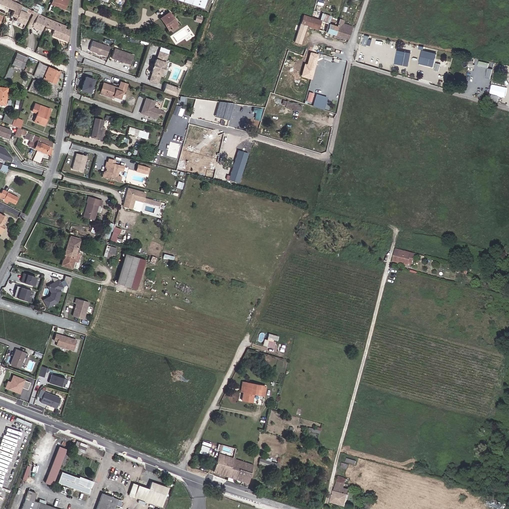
[(25,6),(11,0),(1,0),(0,3),(0,4),(16,12),(13,18),(18,20),(17,23),(22,25),(20,29),(24,30),(31,17),(22,12),(25,6)]
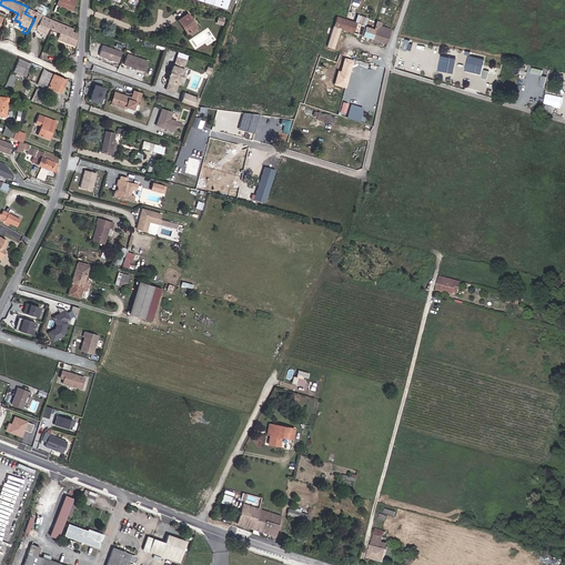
[(62,3),(73,9),(78,0),(64,0),(62,3)]
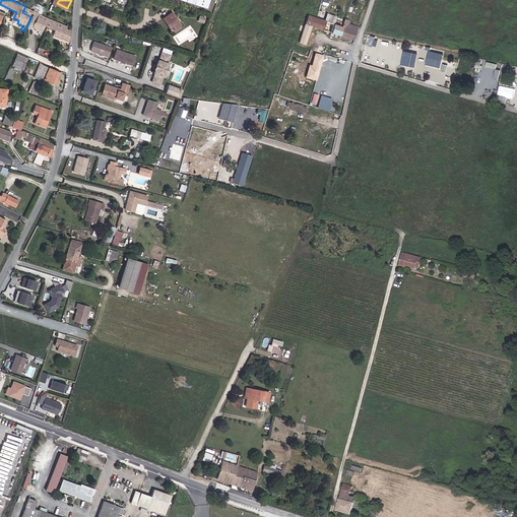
[(177,0),(206,10),(209,0),(177,0)]
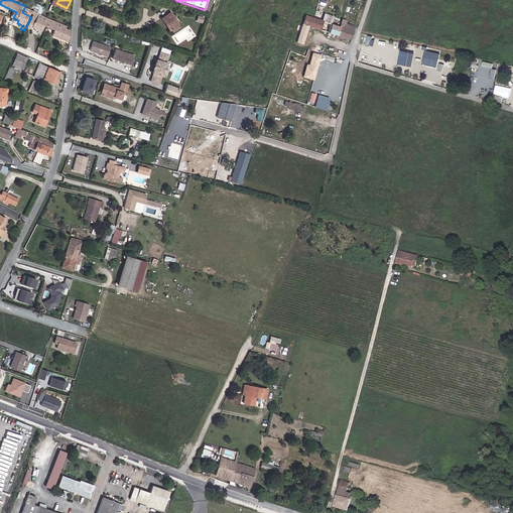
[(36,9),(43,12),(46,5),(39,1),(36,9)]
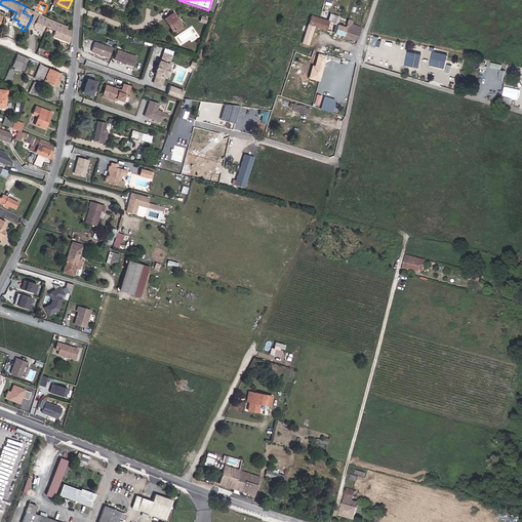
[(69,27),(42,13),(38,22),(36,27),(45,31),(47,26),(57,31),(55,35),(71,42),(72,32),(69,30),(69,27)]
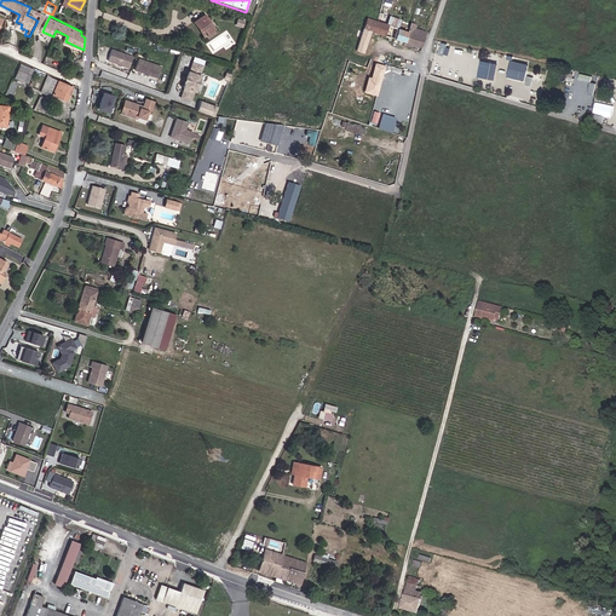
[(398,32),(395,30),(397,23),(398,23),(399,21),(391,18),(387,28),(385,28),(383,35),(396,40),(398,32)]
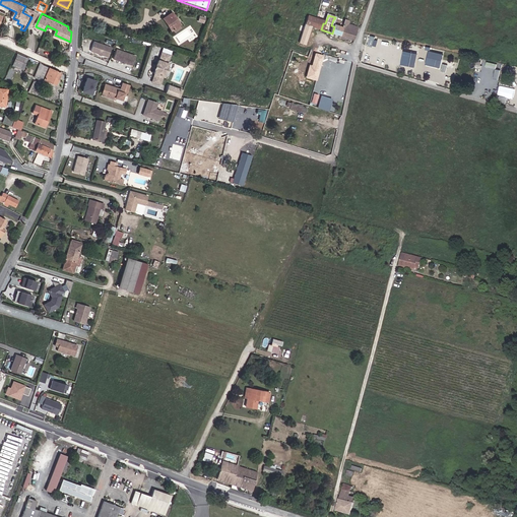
[(178,30),(181,28),(173,16),(164,21),(172,35),(173,34),(178,30)]
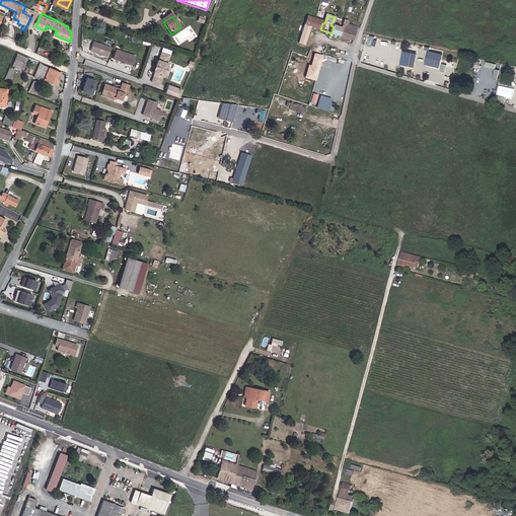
[(311,26),(320,29),(322,23),(307,17),(305,25),(311,26)]
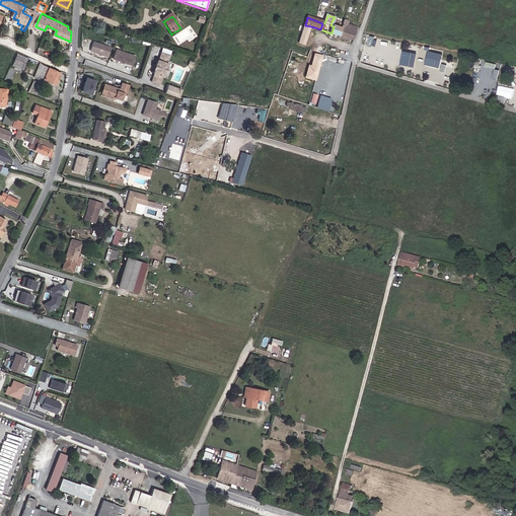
[(334,26),(342,28),(344,20),(337,17),(336,20),(334,26)]
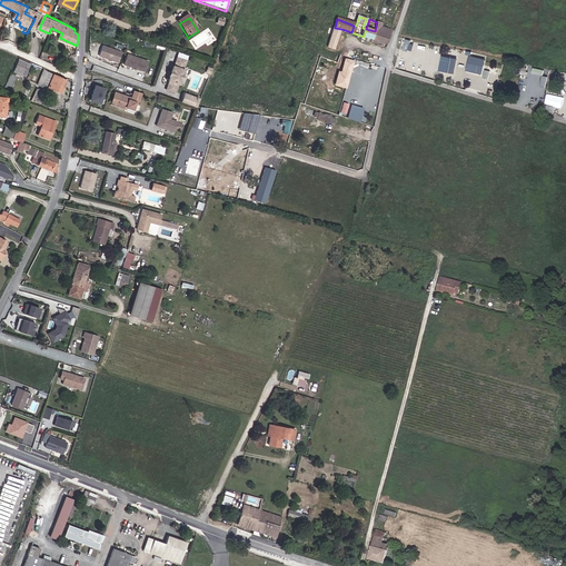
[(389,45),(393,30),(380,27),(381,23),(377,22),(375,31),(373,39),(389,45)]
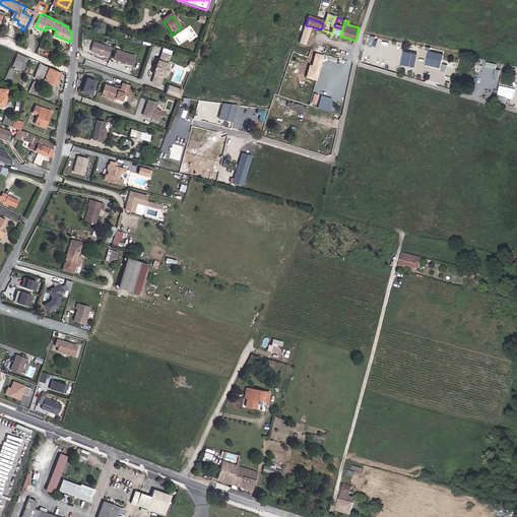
[(299,44),(305,46),(312,26),(306,25),(299,44)]
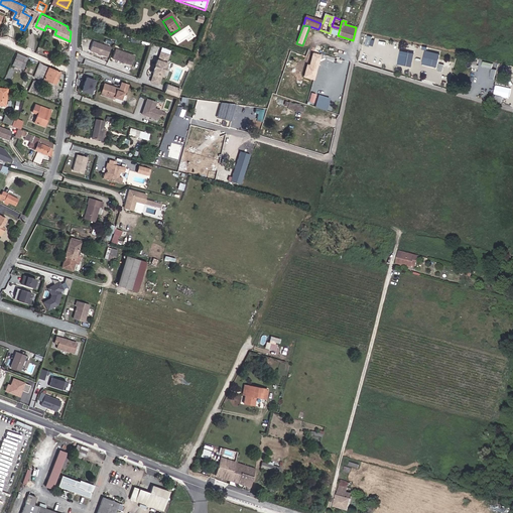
[(330,33),(338,35),(340,28),(332,26),(330,33)]
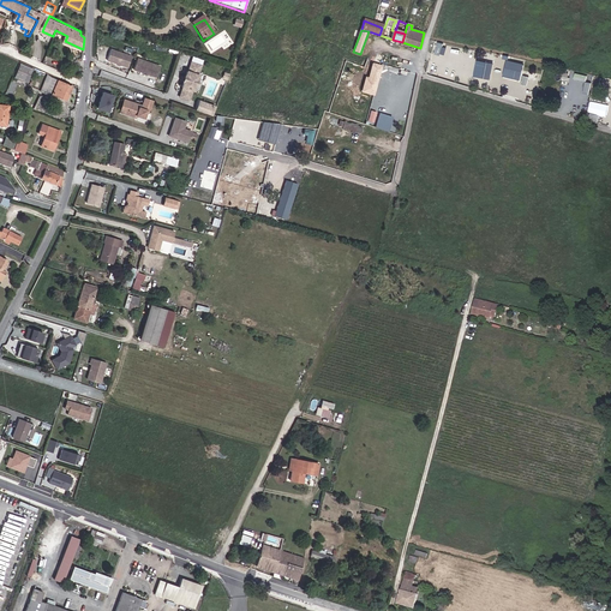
[(126,65),(129,54),(109,48),(106,59),(126,65)]
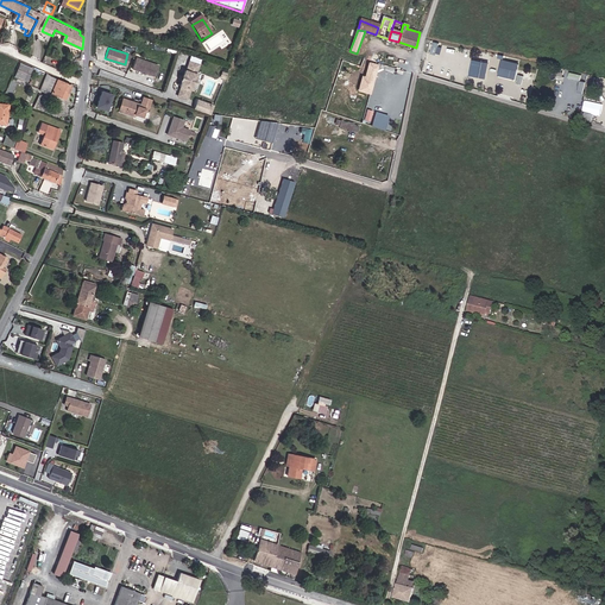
[(130,67),(155,74),(158,62),(133,55),(130,67)]
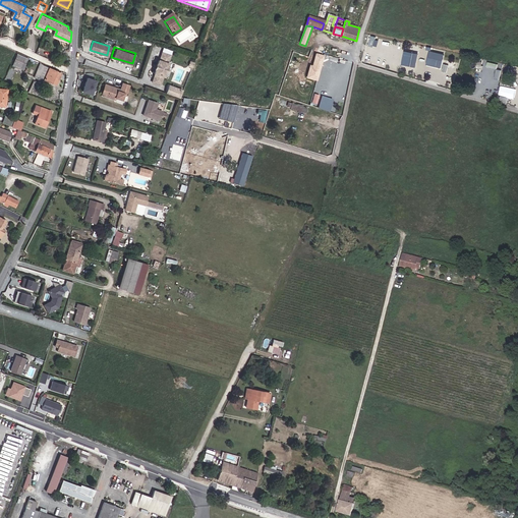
[(408,63),(411,50),(402,48),(400,61),(408,63)]
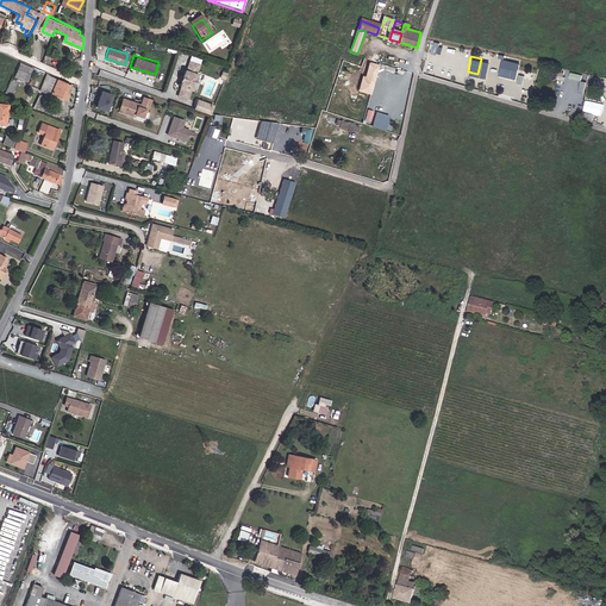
[(507,74),(510,60),(499,57),(497,73),(507,74)]
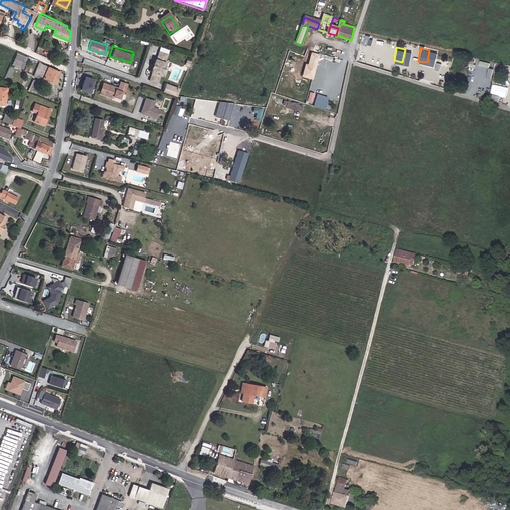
[(312,59),(319,61),(321,54),(314,52),(312,59)]
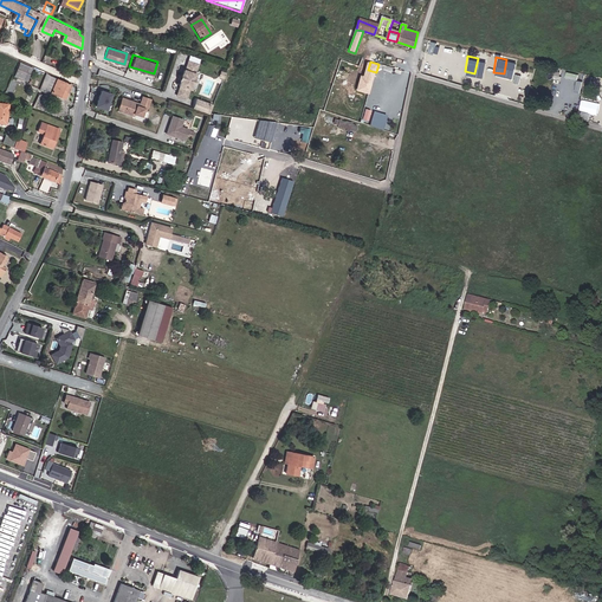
[(24,70),(31,72),(33,68),(21,63),(15,77),(20,78),(24,70)]
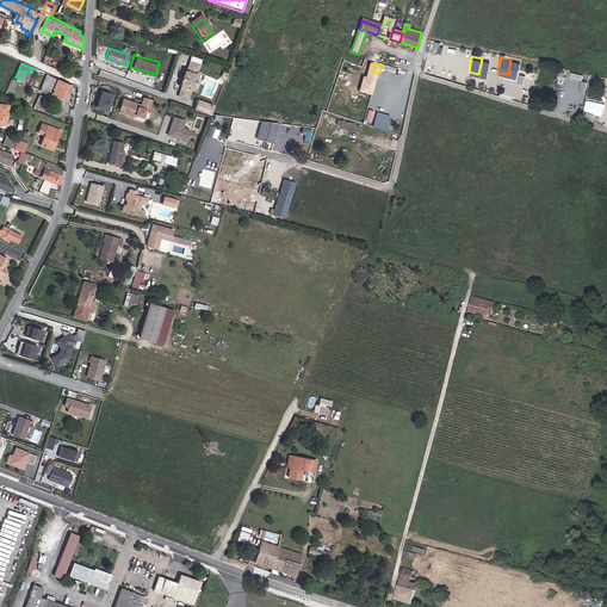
[(197,85),(197,80),(198,76),(197,75),(200,67),(191,63),(187,72),(186,72),(181,86),(183,87),(179,94),(189,98),(192,91),(193,91),(196,86),(196,85),(197,85)]
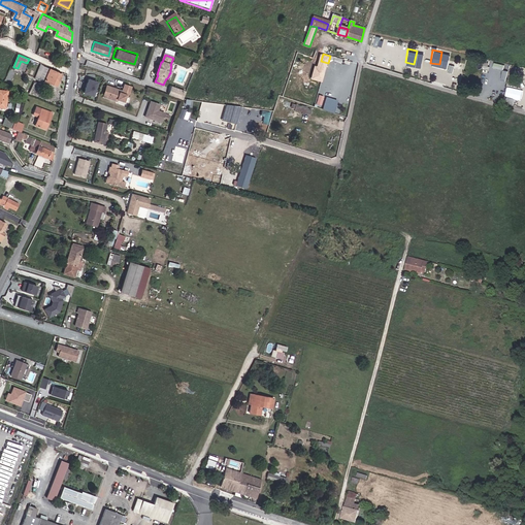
[(6,81),(11,69),(6,67),(1,79),(6,81)]
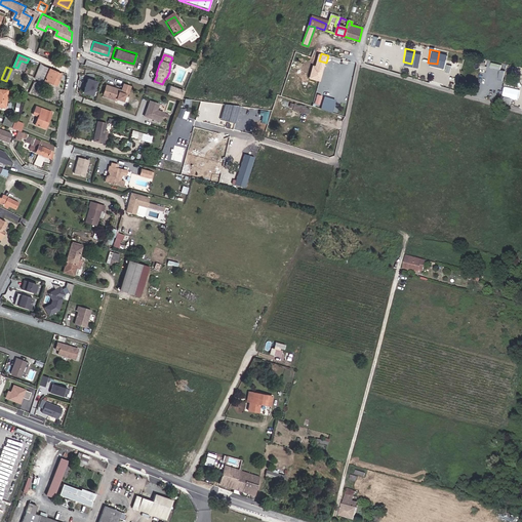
[(37,80),(54,87),(59,76),(42,68),(40,73),(37,80)]
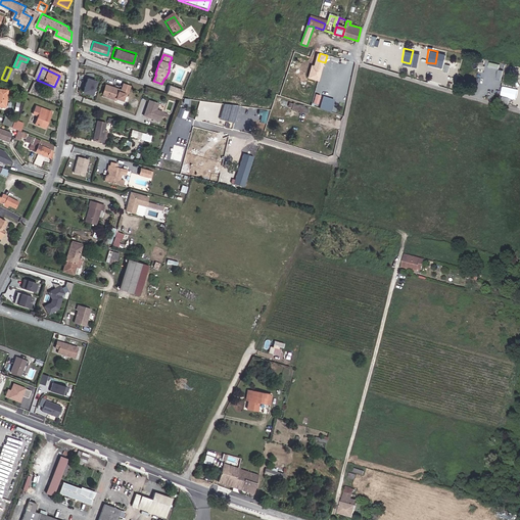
[(86,79),(81,92),(90,95),(94,82),(86,79)]
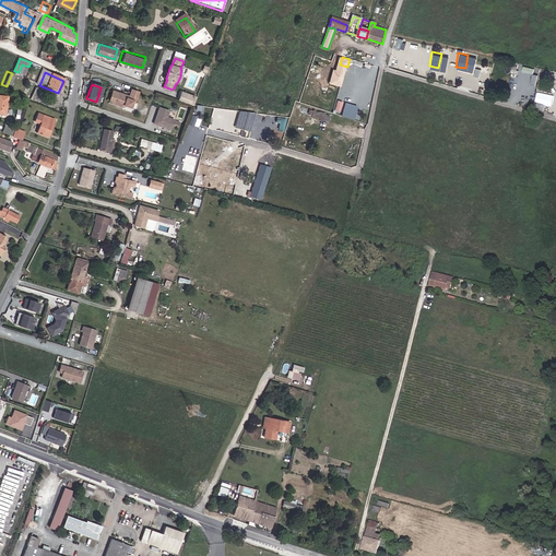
[(134,99),(138,99),(140,89),(132,87),(131,95),(131,98),(127,97),(127,94),(113,92),(110,101),(117,102),(116,105),(125,106),(126,104),(133,105),(134,99)]
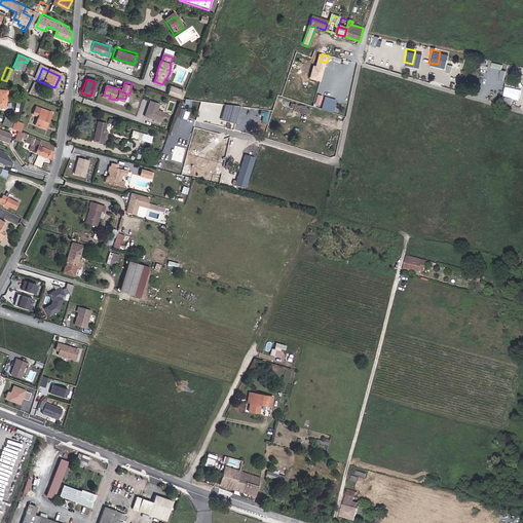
[(516,97),(519,86),(503,82),(500,92),(516,97)]
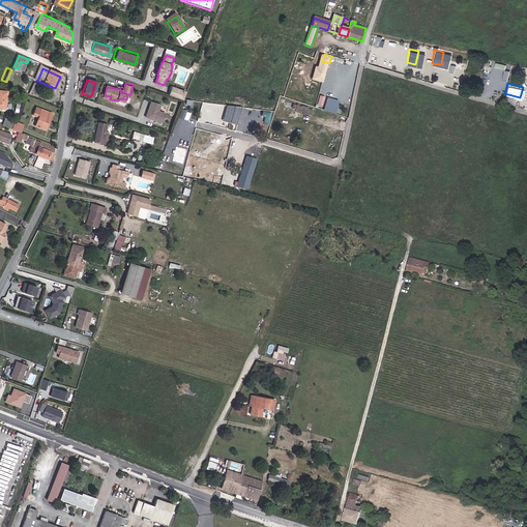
[(175,88),(172,95),(186,100),(188,93),(175,88)]
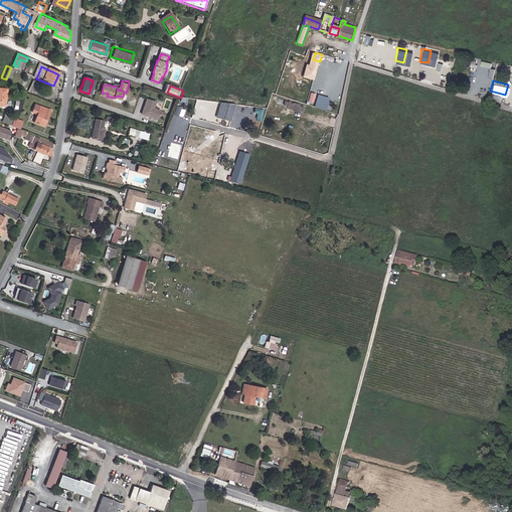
[(0,107),(7,108),(8,92),(0,91),(0,107)]
